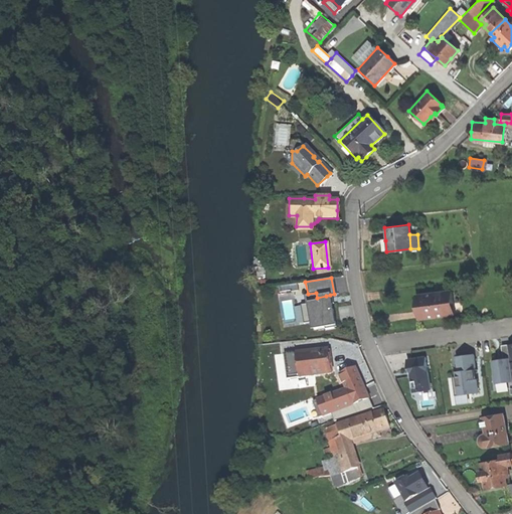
[(418,295),(413,296),(416,319),(453,314),(449,291),(418,295)]
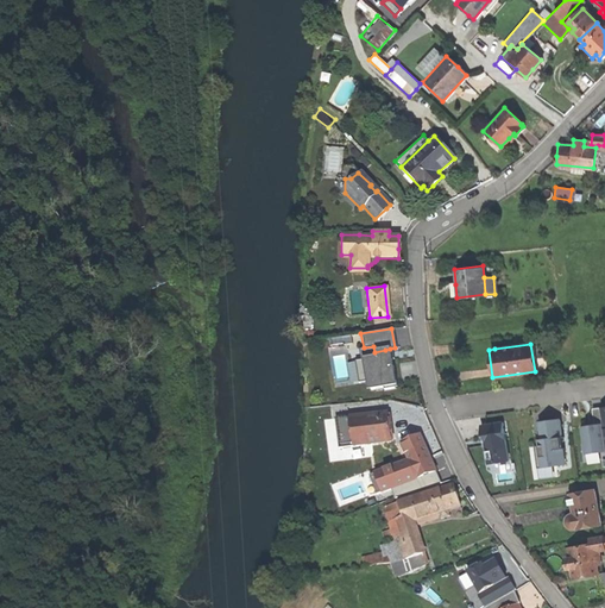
[(375,356),(375,352),(373,346),(364,348),(357,349),(359,359),(361,359),(375,356)]
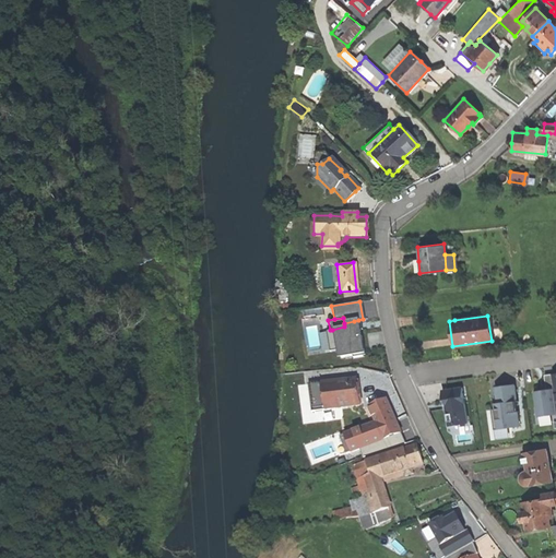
[(355,330),(354,321),(344,323),(344,327),(332,330),(335,349),(338,357),(351,355),(351,357),(361,355),(359,353),(362,353),(361,342),(357,329),(355,330)]
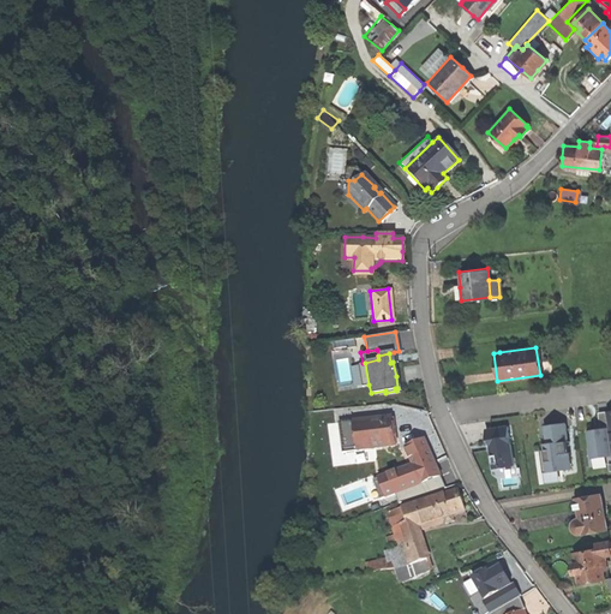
[(360,386),(369,385),(365,363),(363,363),(357,364),(360,386)]
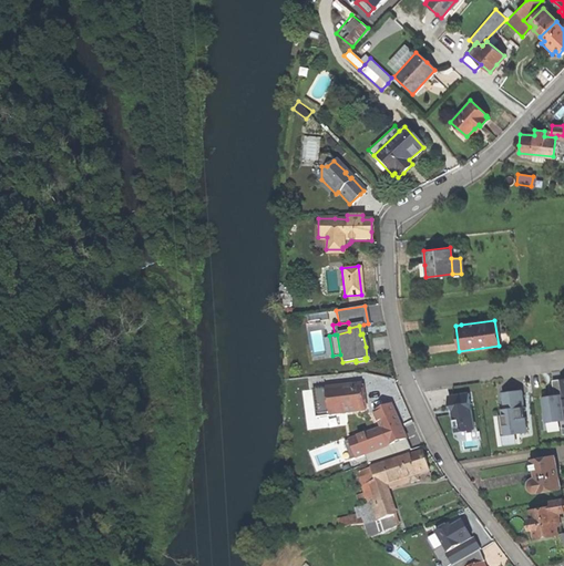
[(552,395),(561,394),(559,379),(551,380),(552,392),(552,395)]
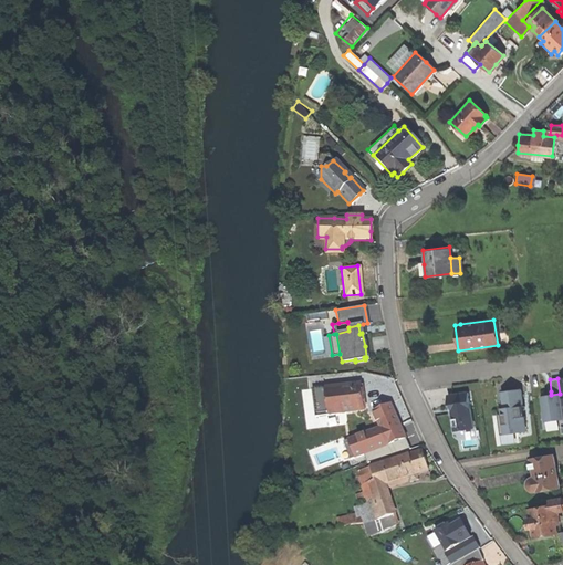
[(325,412),(362,409),(361,397),(358,384),(323,388),(325,412)]
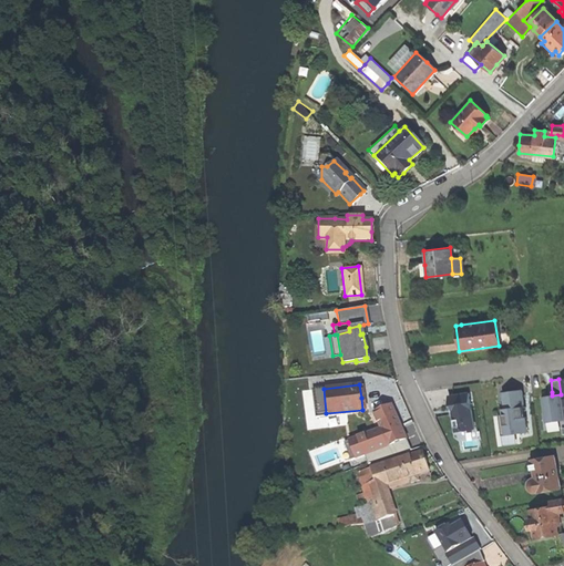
[(327,415),(326,413),(324,389),(324,388),(310,389),(314,417),(327,415)]
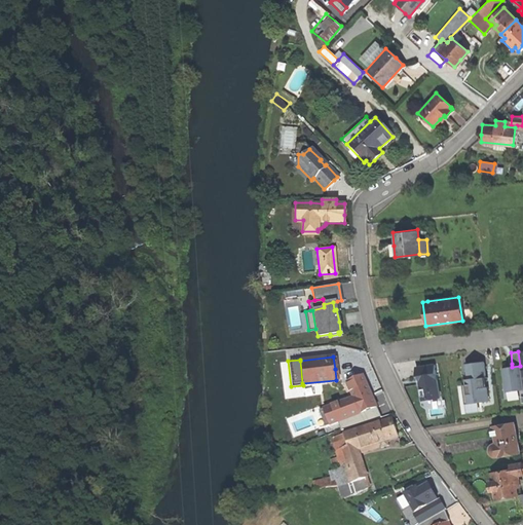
[(467,379),(482,377),(484,377),(482,362),(464,364),(467,379)]
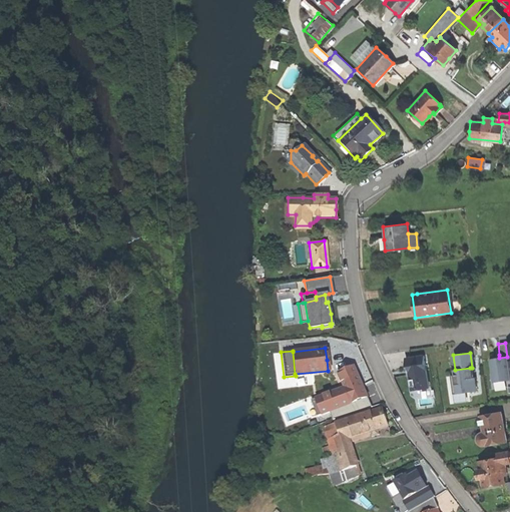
[(422,355),(403,358),(405,367),(408,366),(409,374),(408,374),(410,390),(427,388),(422,355)]
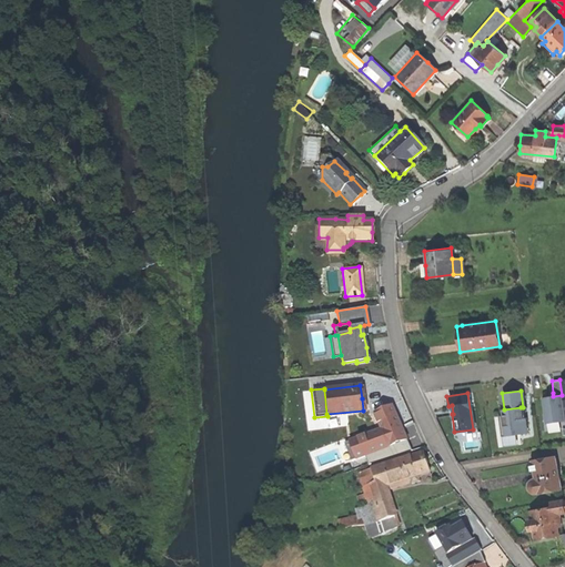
[(564,419),(562,395),(553,396),(542,397),(545,422),(564,419)]
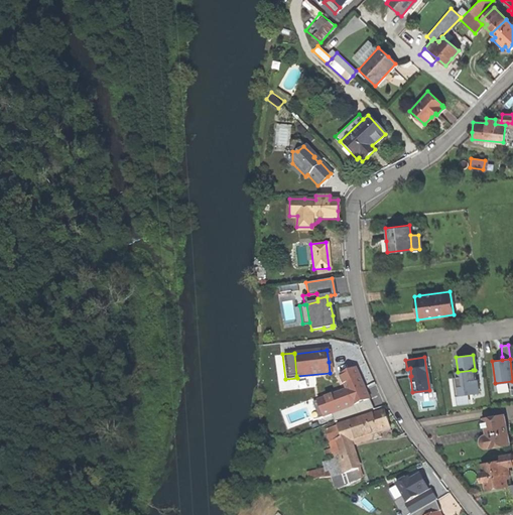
[(330,413),(368,399),(354,368),(338,374),(345,389),(311,402),(317,418),(330,413)]
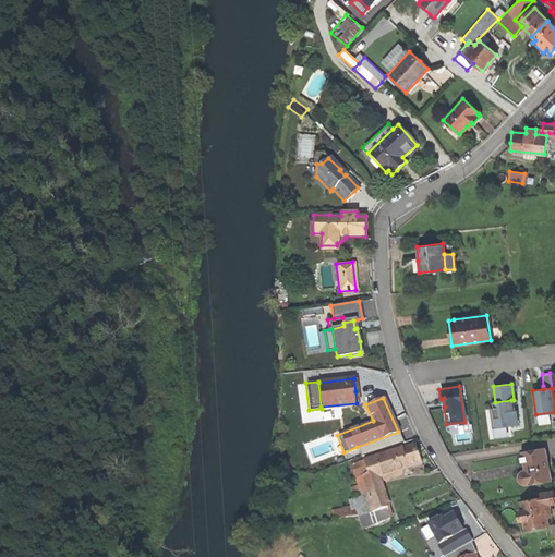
[(513,410),(511,400),(495,402),(493,402),(493,408),(489,408),(492,427),(516,424),(515,410),(513,410)]
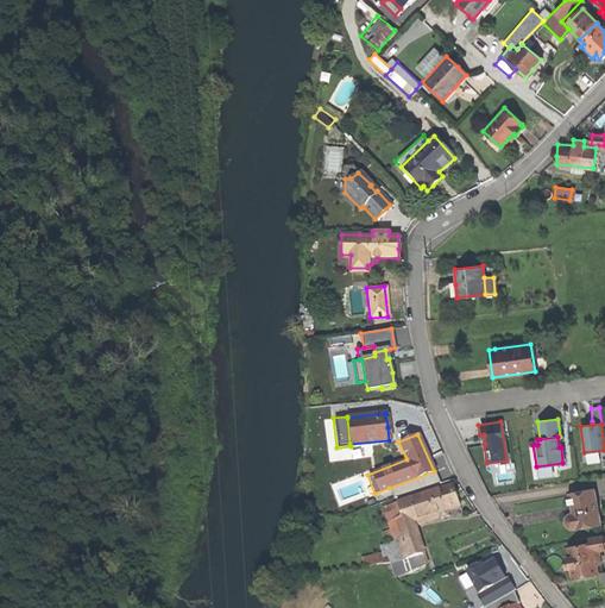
[(439,482),(434,471),(389,488),(392,497),(439,482)]
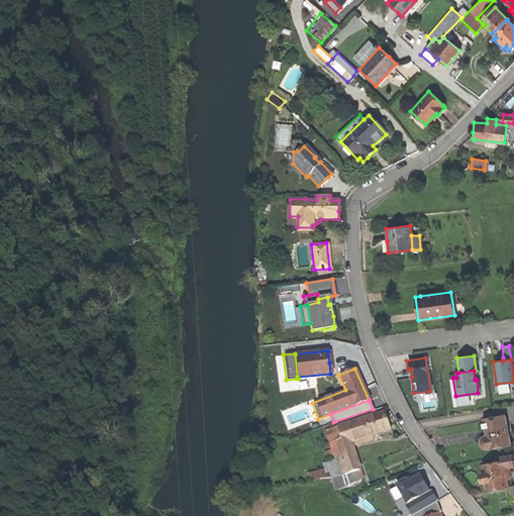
[(383,411),(325,430),(331,448),(323,451),(325,457),(333,454),(334,458),(337,468),(338,474),(331,477),(335,489),(361,479),(349,446),(347,442),(370,435),(372,438),(372,439),(376,438),(379,437),(377,432),(388,429),(383,411)]
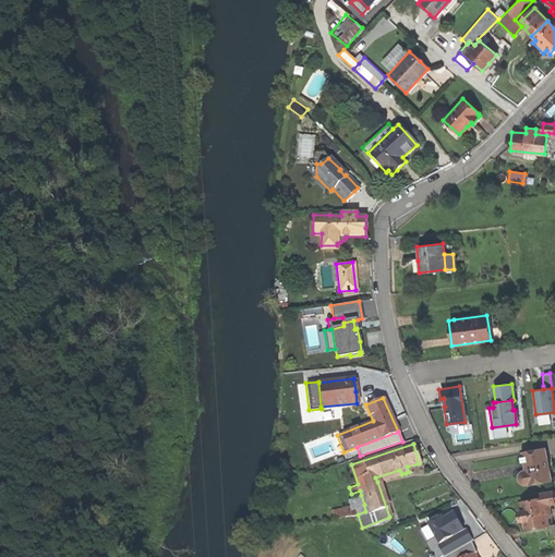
[(545,461),(543,448),(521,452),(523,470),(521,471),(519,473),(518,475),(518,479),(520,482),(522,483),(525,484),(549,480),(546,468),(551,467),(550,463),(550,460),(545,461)]
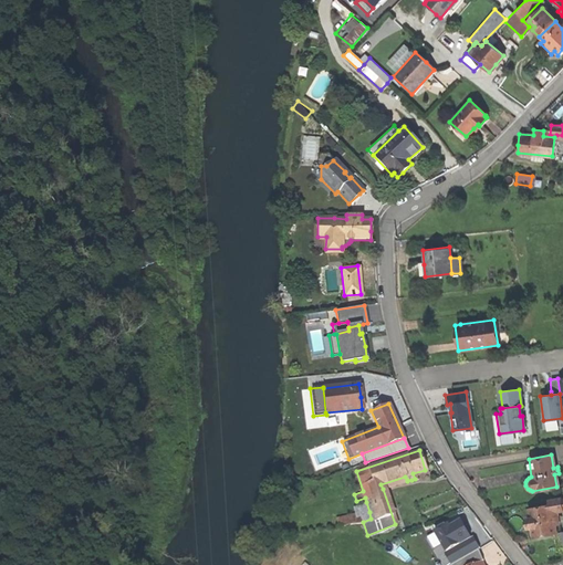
[(383,489),(407,480),(405,477),(381,484),(383,489)]
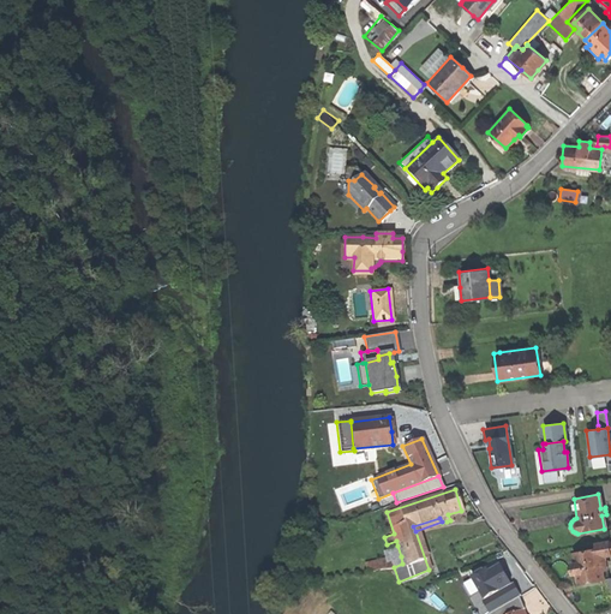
[(597,549),(600,574),(606,573),(605,565),(609,564),(609,559),(604,560),(603,555),(610,554),(610,541),(607,542),(607,541),(593,543),(594,549),(597,549)]
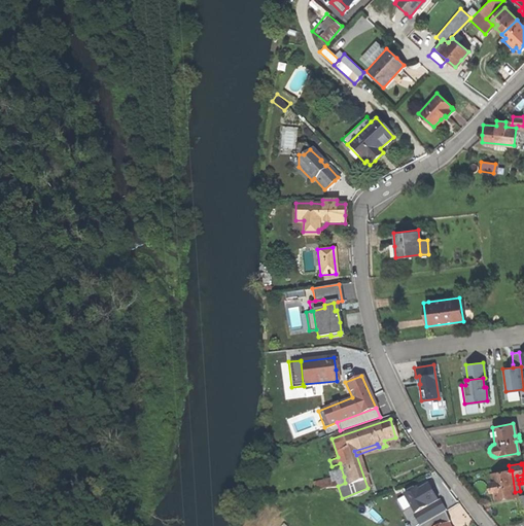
[(328,478),(329,482),(344,477),(341,467),(326,472),(328,478)]
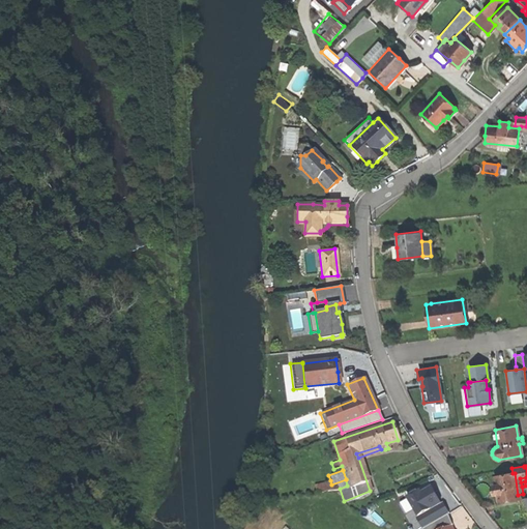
[(519,498),(518,495),(515,473),(513,473),(494,476),(495,485),(492,486),(493,490),(493,495),(497,494),(499,502),(519,498)]
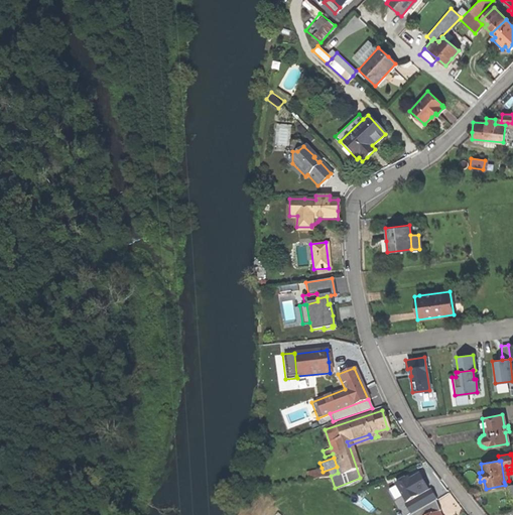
[(324,476),(331,476),(338,473),(337,467),(323,472),(324,476)]
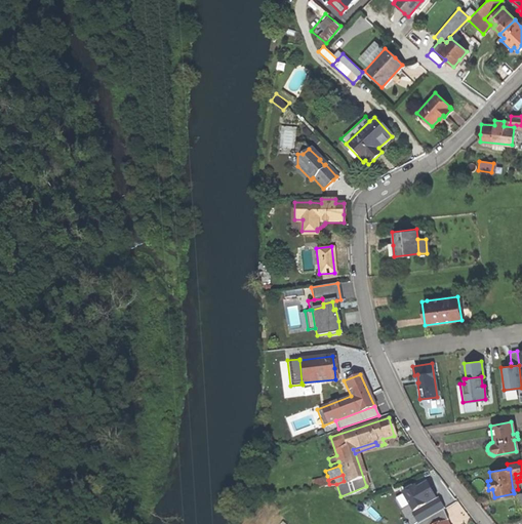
[(311,487),(329,484),(328,480),(327,476),(310,481),(311,487)]
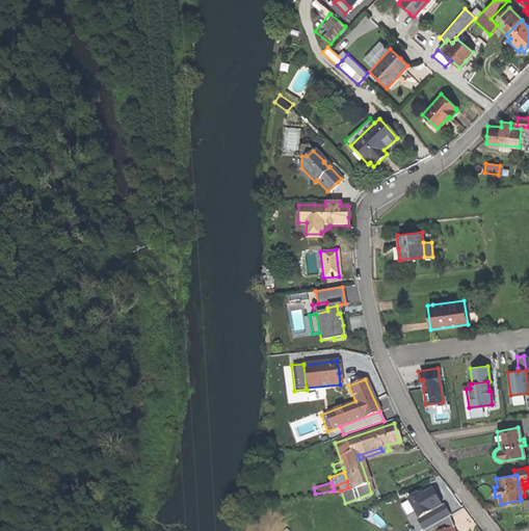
[(414,511),(418,519),(441,505),(431,488),(420,495),(419,493),(406,499),(407,501),(414,511)]
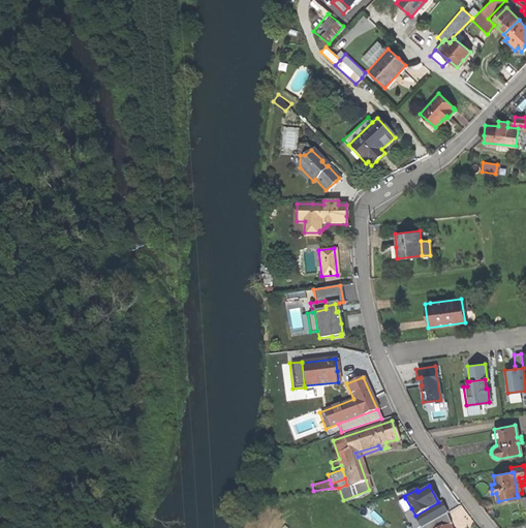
[(403,513),(411,508),(405,498),(397,502),(403,513)]
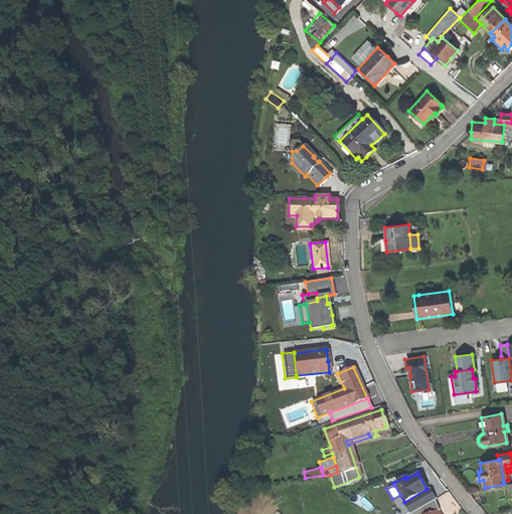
[(402,503),(408,513),(433,499),(435,498),(429,488),(427,489),(404,502),(402,503)]
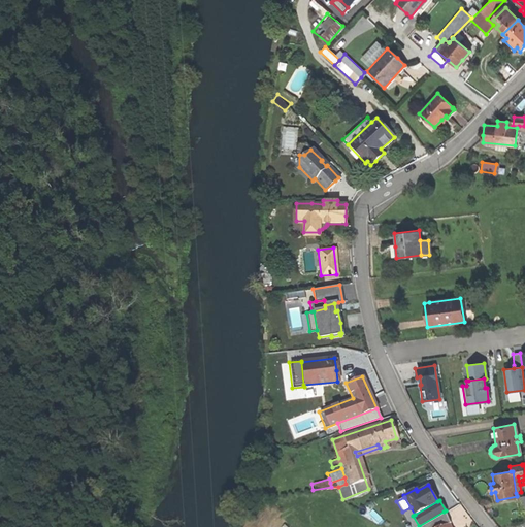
[(444,512),(419,526),(439,526),(448,524),(449,522),(444,512)]
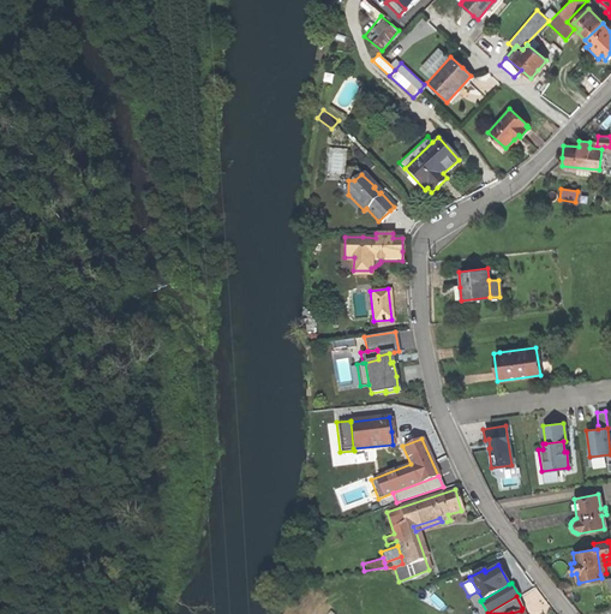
All buildings are outlined.
